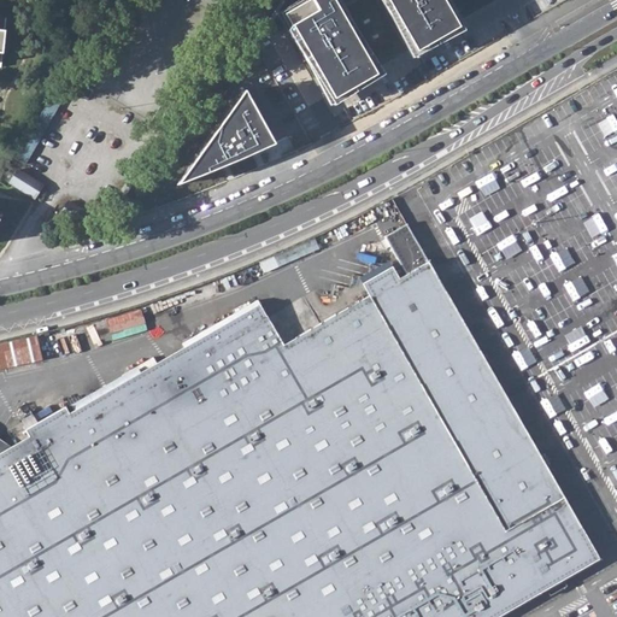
[(292,0),(274,9),(277,16),(323,105),(375,77),(369,65),(406,46),(413,58),(468,27),(464,18),(494,0),(292,0)]
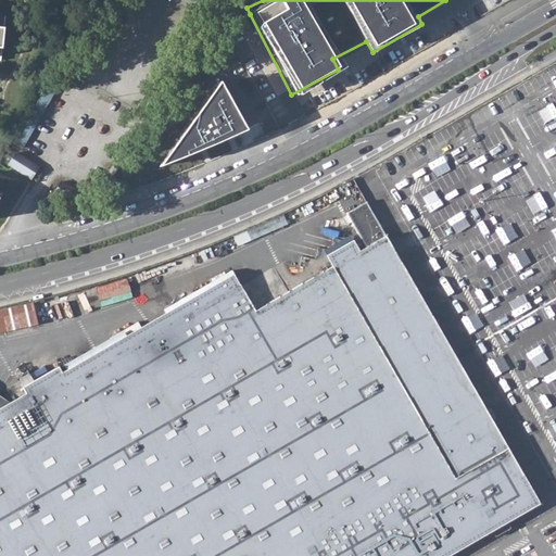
[(222,81),(161,166),(249,129),(222,81)]
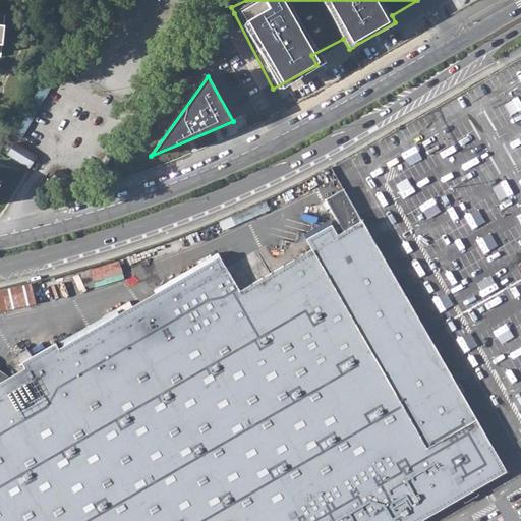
[(20,121),(27,126),(53,82),(46,78),(20,121)]
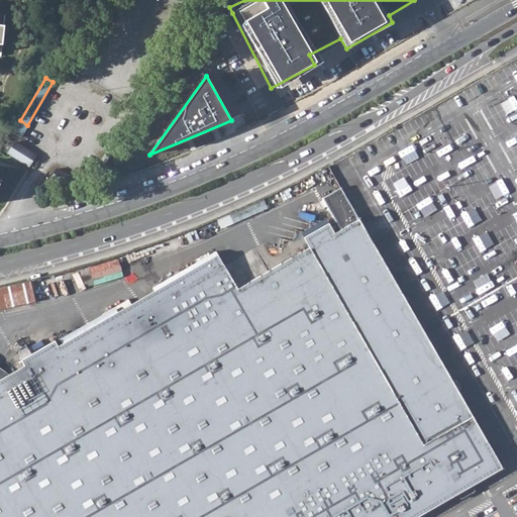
[(27,125),(20,120),(12,133),(20,138),(27,125)]
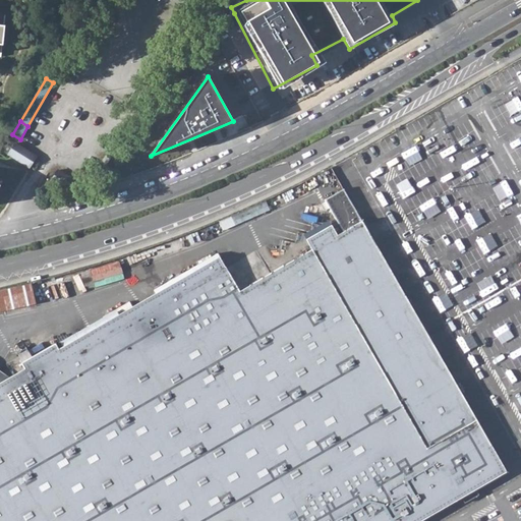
[(7,154),(18,161),(25,151),(14,143),(7,154)]
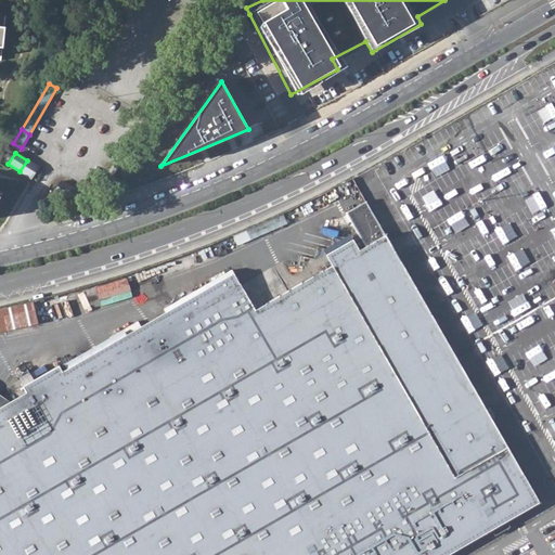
[(38,167),(27,160),(20,171),(30,178),(38,167)]
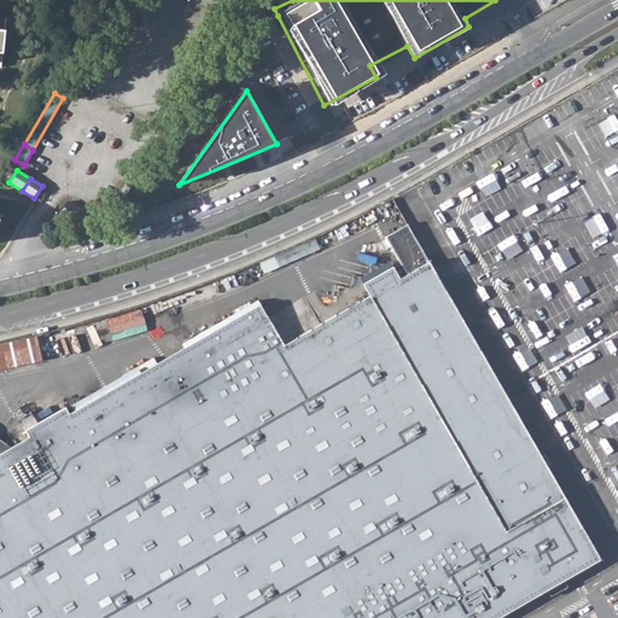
[(604,559),(429,263),(407,225),(384,237),(406,275),(400,279),(369,296),(284,345),(257,301),(180,343),(184,349),(69,414),(64,408),(24,431),(28,438),(11,448),(0,439),(0,617),(501,617),(558,586),(604,559)]
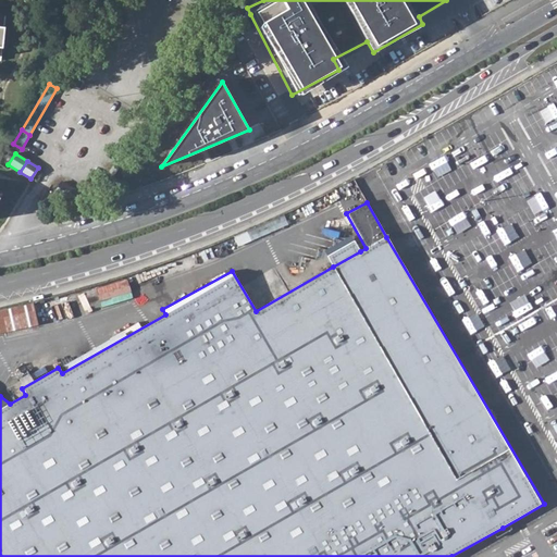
[(324,251),(333,267),(360,251),(351,236),(324,251)]
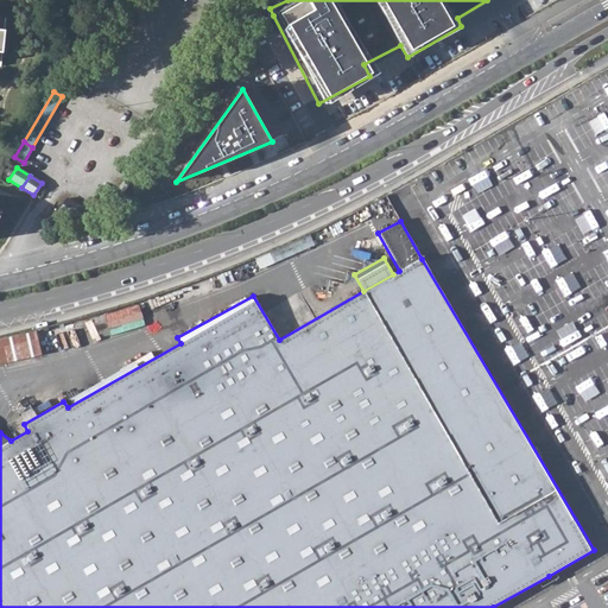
[(0,337),(0,363),(42,355),(36,329),(0,337)]
